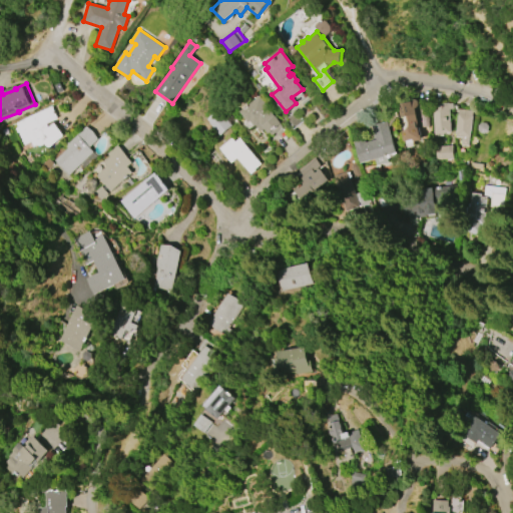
[(239,111),(260,96),(283,127),(272,135),(270,132),(268,133),(265,128),(260,131),(255,125),(254,126),(250,120),(247,122),(239,111)]
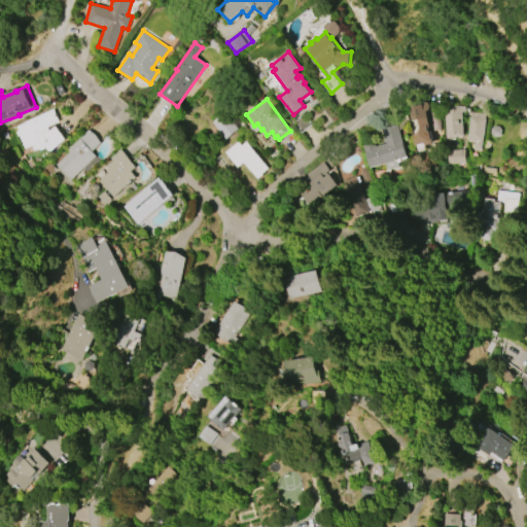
[(440,104),(442,130),(430,131),(433,143),(425,145),(424,143),(416,145),(414,136),(416,134),(419,133),(421,130),(423,130),(421,119),(418,119),(416,118),(411,118),(409,107),(424,104),(424,103),(427,102),(430,103),(430,105),(440,104)]
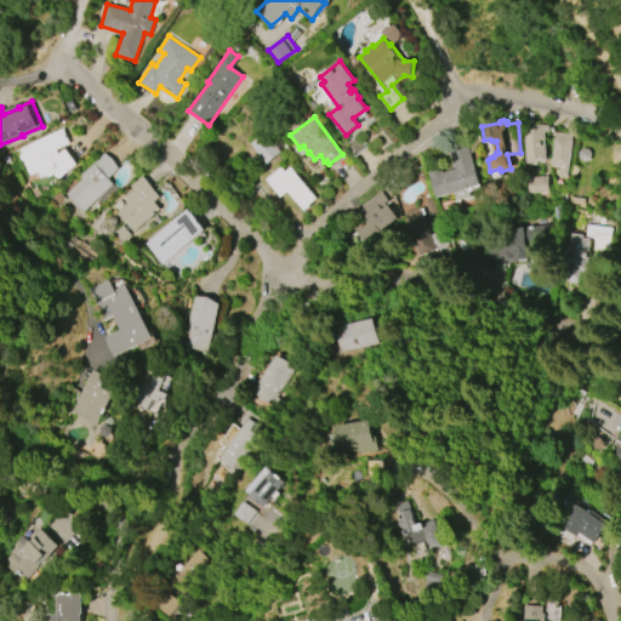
[(525,165),(524,126),(548,125),(548,132),(545,132),(546,160),(536,161),(537,164),(525,165)]
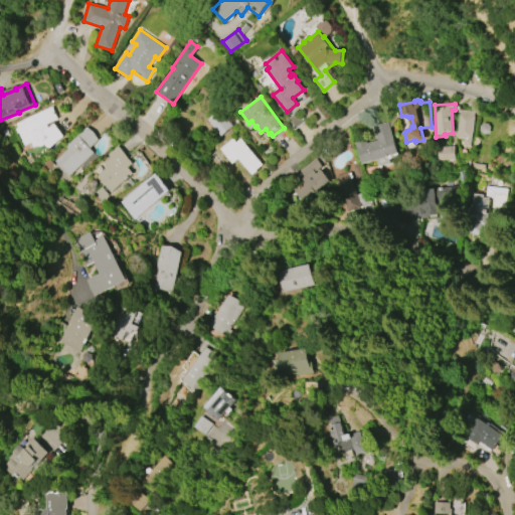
[(17,124),(52,107),(58,119),(46,124),(48,129),(54,124),(64,136),(49,149),(45,144),(40,146),(38,145),(34,147),(32,142),(25,145),(20,133),(18,133),(17,129),(18,127),(17,124)]
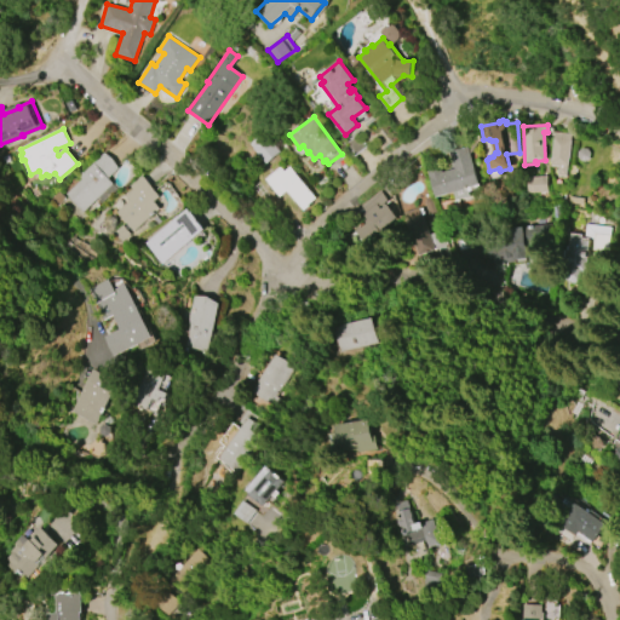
[(551,166),(555,132),(572,133),(567,176),(558,176),(560,166),(551,166)]
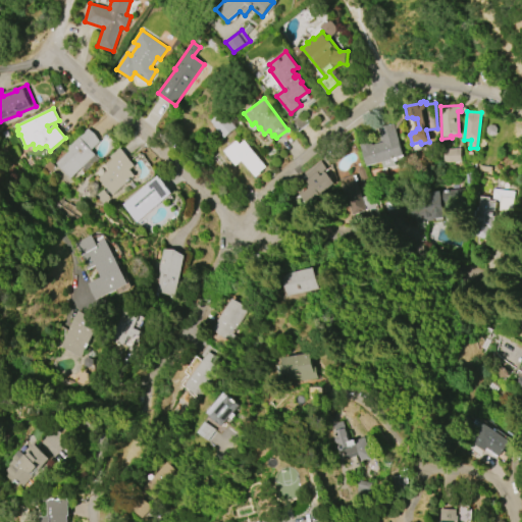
[(222,138),(209,121),(220,112),(223,115),(224,115),(235,127),(222,138)]
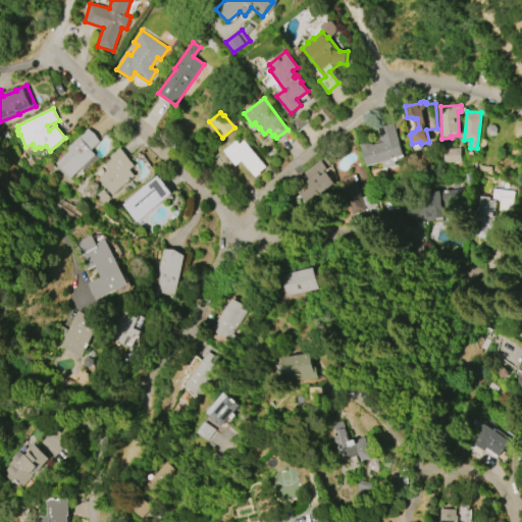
[(382,161),(367,166),(360,144),(371,141),(372,145),(383,142),(379,127),(394,123),(405,158),(395,161),(396,164),(384,168),(382,161)]
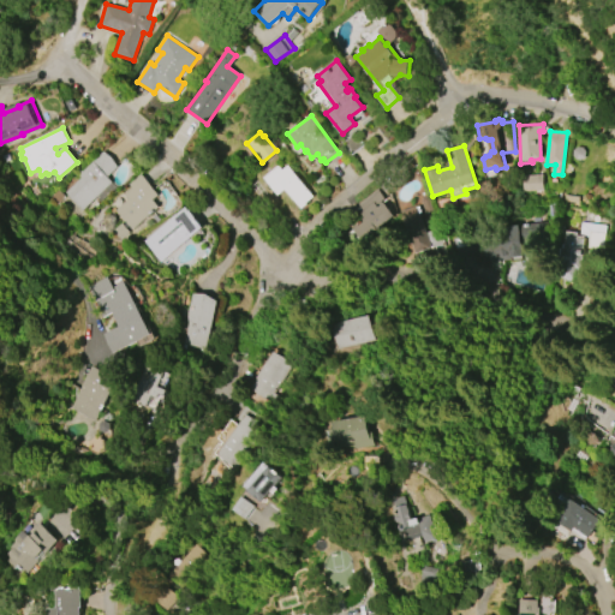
[(81,173),(103,151),(118,167),(107,177),(118,189),(101,204),(96,199),(84,210),(66,192),(81,178),(76,174),(79,171),(81,173)]
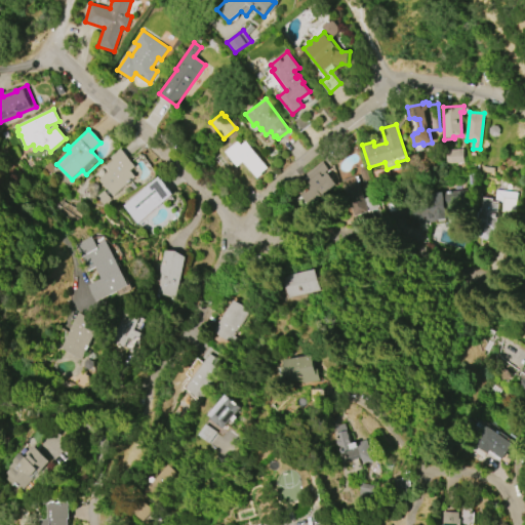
[(225,152),(237,140),(240,145),(245,140),(268,167),(261,172),(263,173),(257,178),(243,161),(237,166),(225,152)]
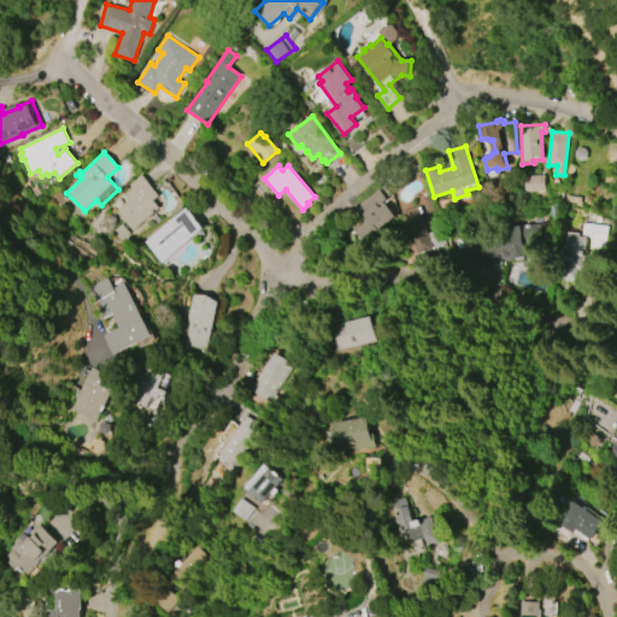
[(158,207),(133,229),(117,210),(129,200),(124,195),(133,188),(129,184),(142,175),(159,195),(153,200),(158,207)]
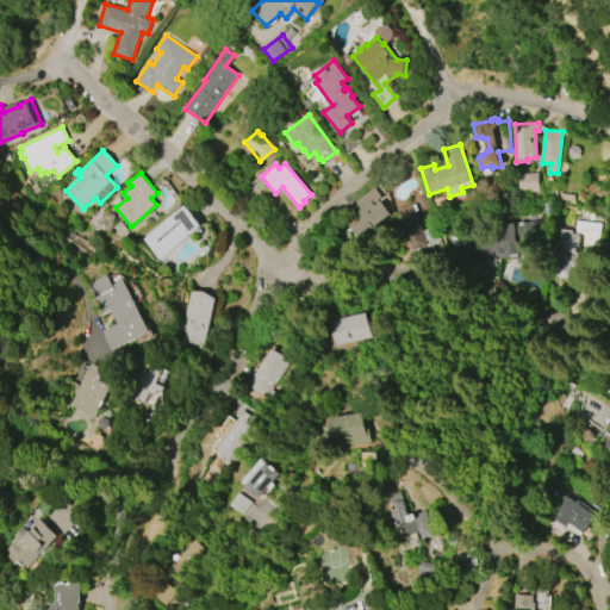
[(518,174),(539,173),(540,188),(520,190),(518,174)]
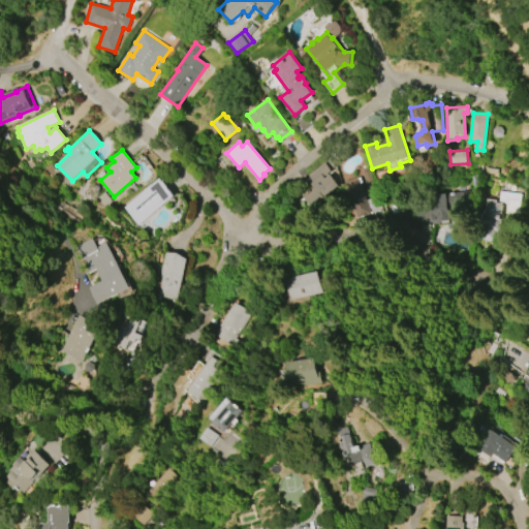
[(309,175),(325,162),(332,169),(324,176),(327,178),(331,175),(341,188),(320,203),(320,201),(306,212),(297,199),(314,187),(311,183),(313,181),(309,175)]
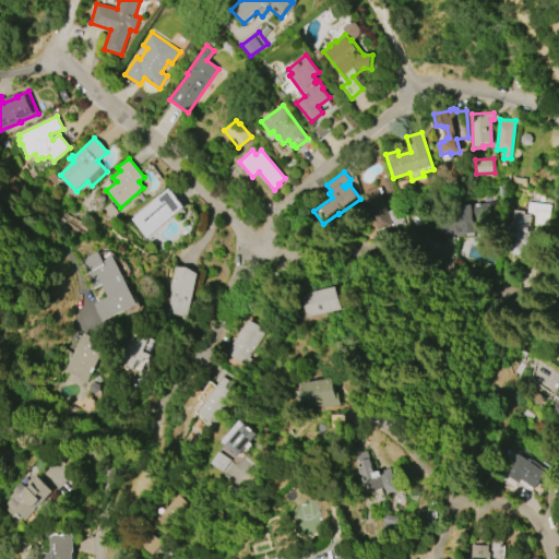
[(381,192),(392,225),(377,230),(365,198),(366,197),(365,192),(381,186),(382,192),(381,192)]
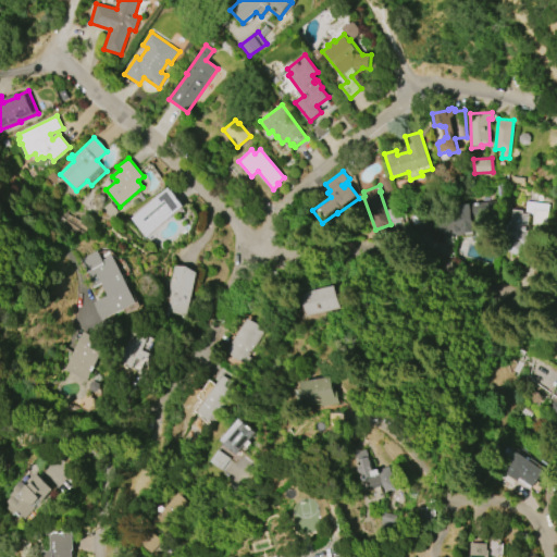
[(130,218),(168,187),(183,206),(146,236),(130,218)]
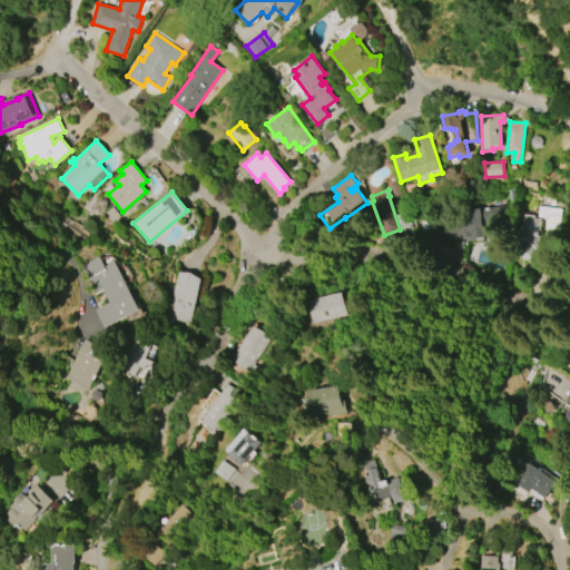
[(493,208),(468,208),(467,238),(492,239),(493,208)]
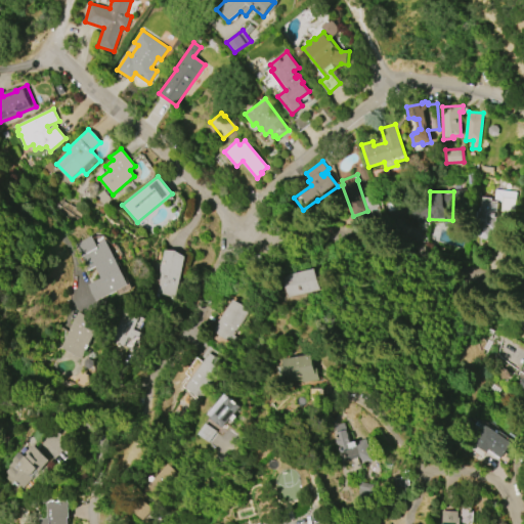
[(95,301),(87,284),(100,277),(94,266),(86,270),(74,245),(91,235),(96,244),(105,239),(129,284),(95,301)]
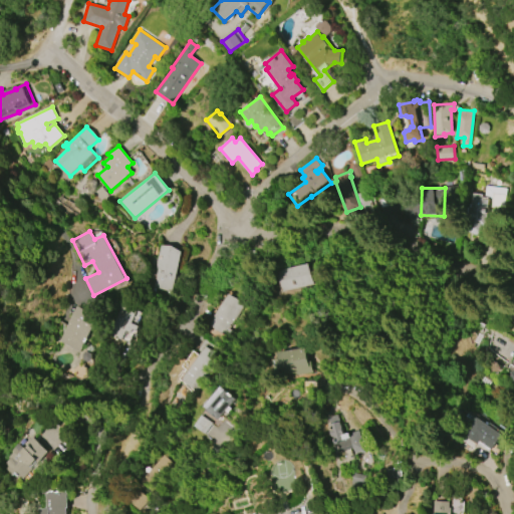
[(183,251),(171,292),(152,286),(157,268),(155,267),(161,245),(183,251)]
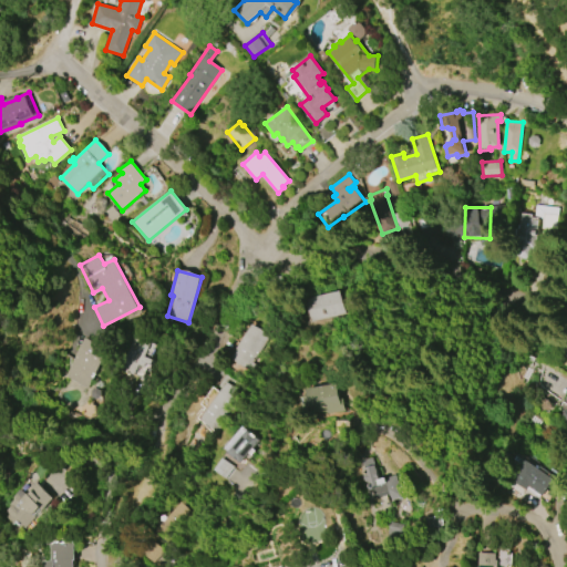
[(307,299),(341,290),(347,313),(312,322),(307,299)]
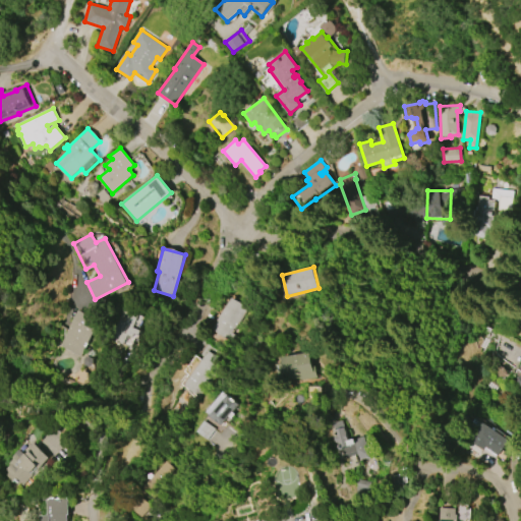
[(210,327),(231,298),(246,309),(225,338),(210,327)]
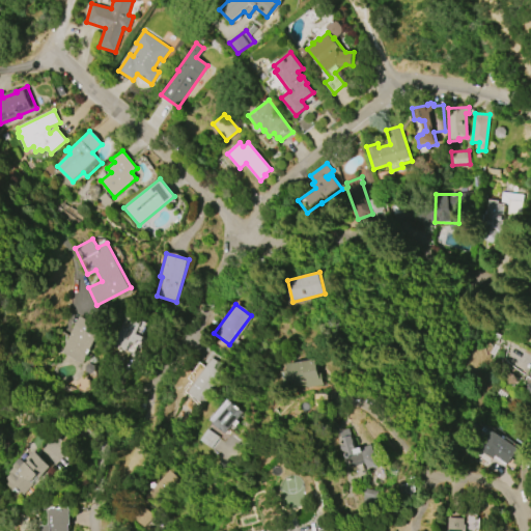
[(113,345),(127,314),(142,320),(136,334),(144,337),(142,342),(137,340),(136,343),(130,341),(126,351),(113,345)]
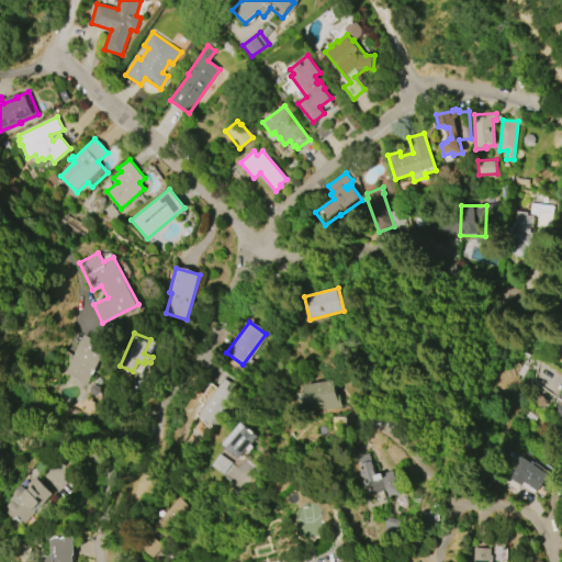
[(88,384),(65,372),(85,335),(97,340),(98,338),(105,343),(104,344),(109,346),(88,384)]
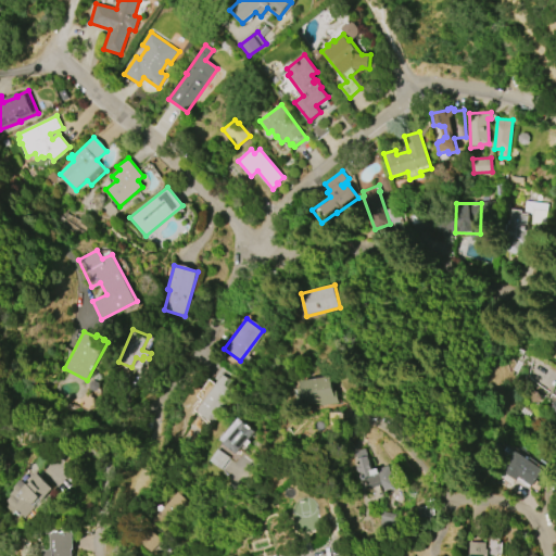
[(189,411),(212,382),(209,379),(216,368),(238,384),(206,425),(189,411)]
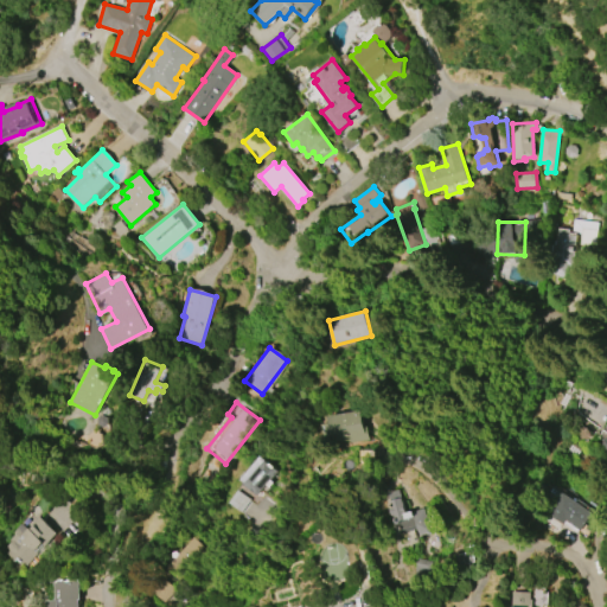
[(328,416),(362,411),(364,428),(369,427),(370,440),(349,443),(347,440),(333,442),(332,435),(326,436),(324,425),(330,423),(328,416)]
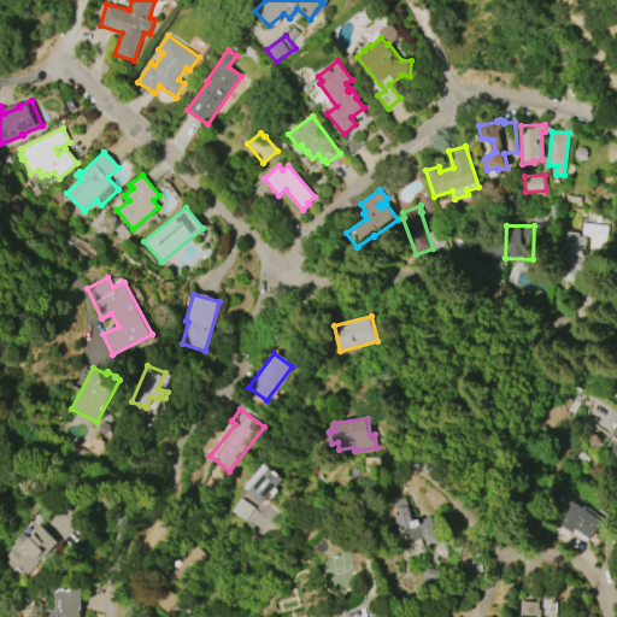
[(231,425),(225,421),(211,440),(217,445),(231,425)]
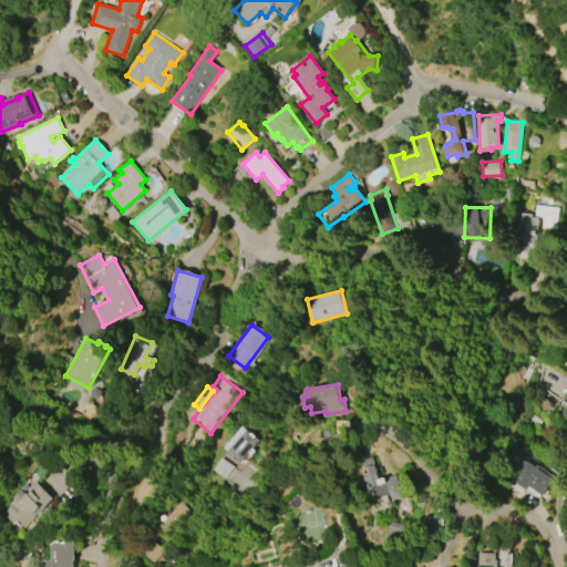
[(566,394),(566,425),(559,421),(564,414),(557,409),(566,394)]
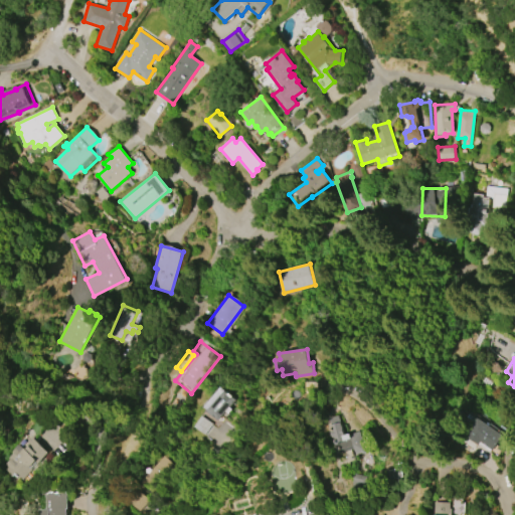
[(203,406),(219,386),(226,391),(227,390),(239,400),(221,422),(203,406)]
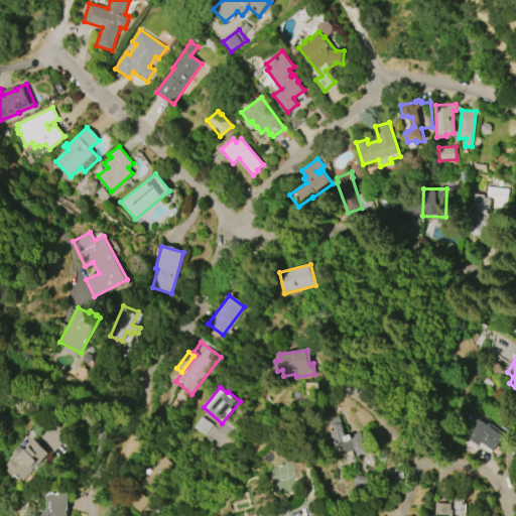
[(330,418),(342,415),(347,435),(363,431),(368,452),(357,455),(356,449),(342,453),(340,444),(336,445),(332,431),(334,431),(330,418)]
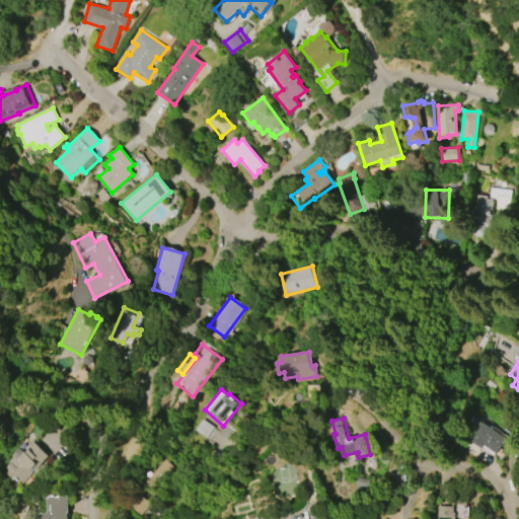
[(482,422),(508,439),(498,454),(484,445),(483,448),(469,439),(482,422)]
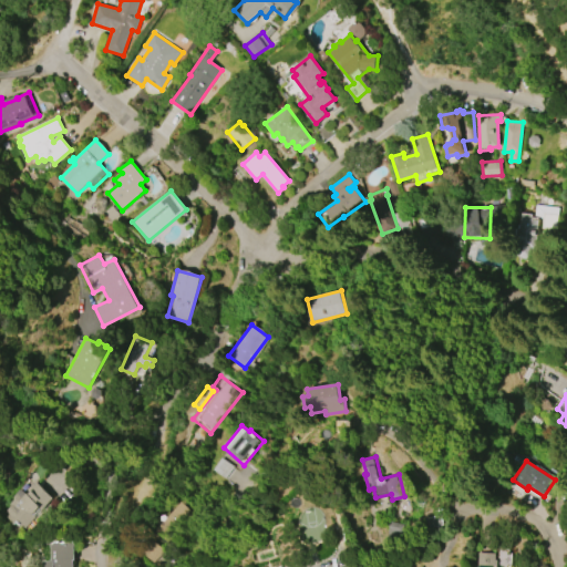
[(35,482),(53,498),(23,531),(19,526),(17,528),(4,517),(7,515),(3,512),(9,506),(8,504),(12,498),(11,498),(18,491),(23,495),(35,482)]
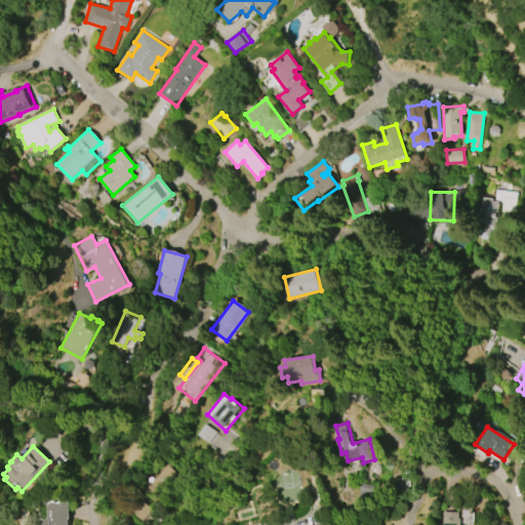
[(177,476),(164,466),(157,475),(169,485),(177,476)]
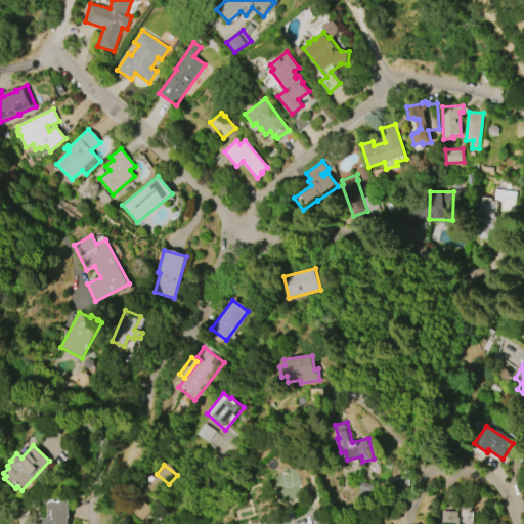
[(67,500),(68,518),(66,518),(66,523),(36,523),(36,518),(38,518),(38,504),(42,504),(42,501),(46,501),(46,500),(52,500),(52,501),(67,500)]
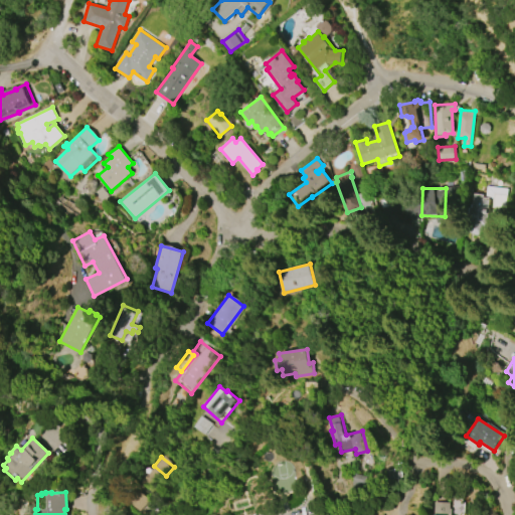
[(433,514),(434,502),(450,502),(450,508),(451,508),(451,514),(433,514)]
